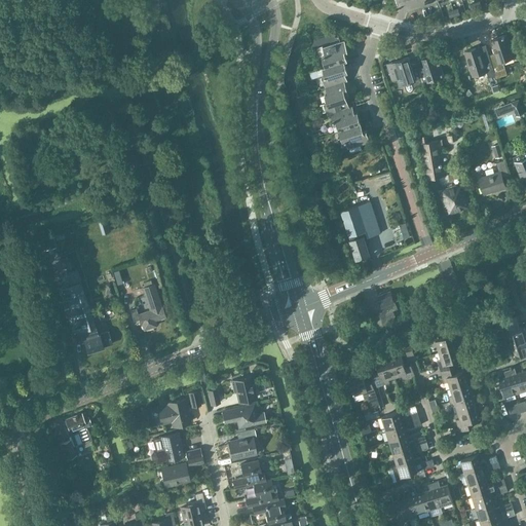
[(495,75),(496,78),(508,75),(503,62),(514,58),(506,35),(491,40),(495,53),(490,55),(489,55),(495,75)]
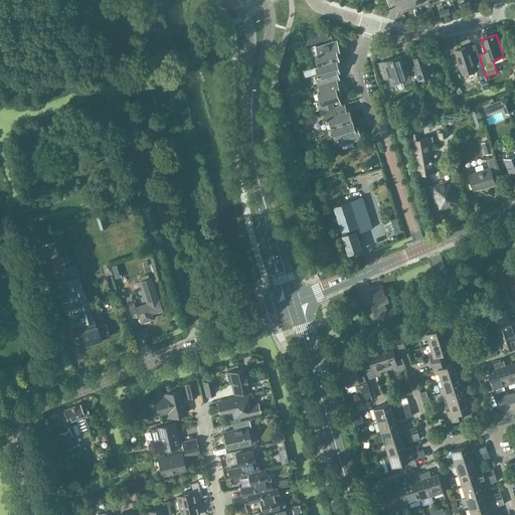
[(316,54),(319,65),(337,60),(340,59),(338,52),(341,51),(337,40),(317,47),(316,45),(310,47),(313,55),(316,54)]
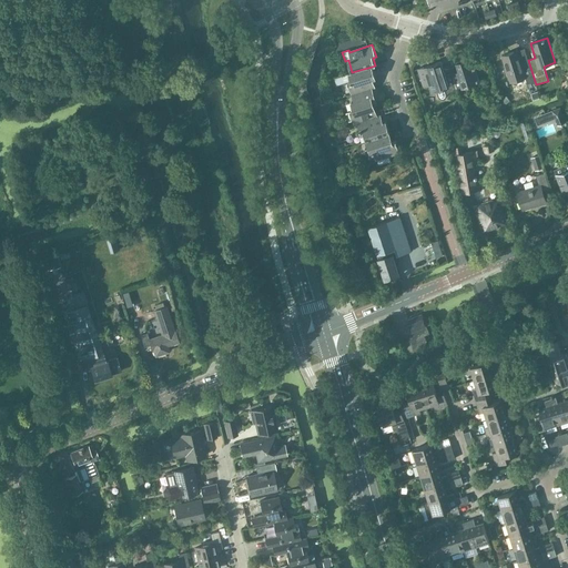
[(529,60),(526,49),(525,50),(525,49),(501,56),(510,82),(526,78),(528,83),(535,81),(528,60),(529,60)]
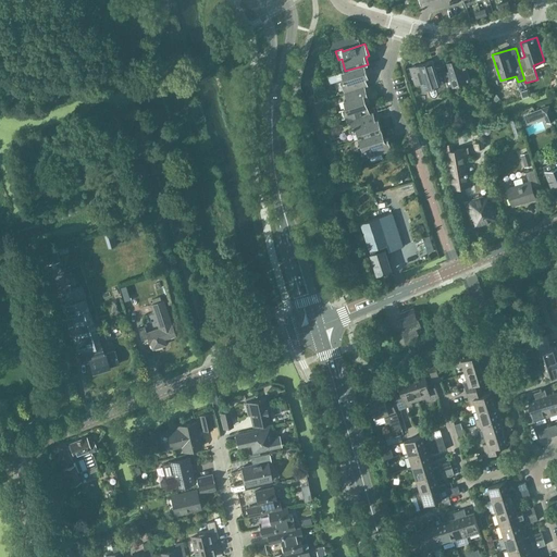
[(443,72),(448,87),(470,81),(463,57),(448,61),(450,70),(443,72)]
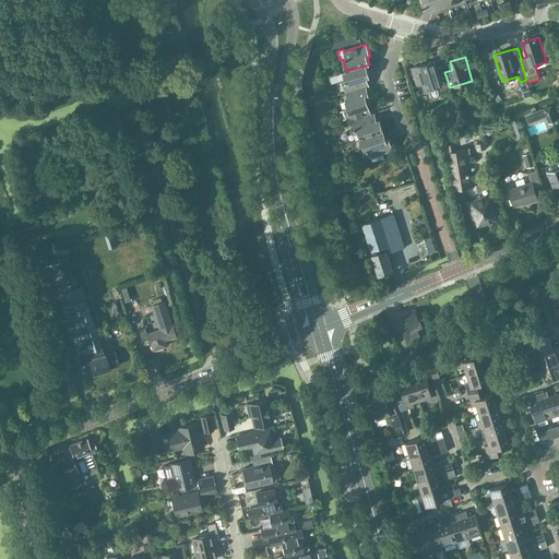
[(439,96),(440,95),(440,93),(450,90),(450,87),(444,72),(439,74),(435,61),(412,68),(417,86),(424,84),(426,91),(430,88),(431,95),(432,96),(435,97),(437,97),(439,96)]
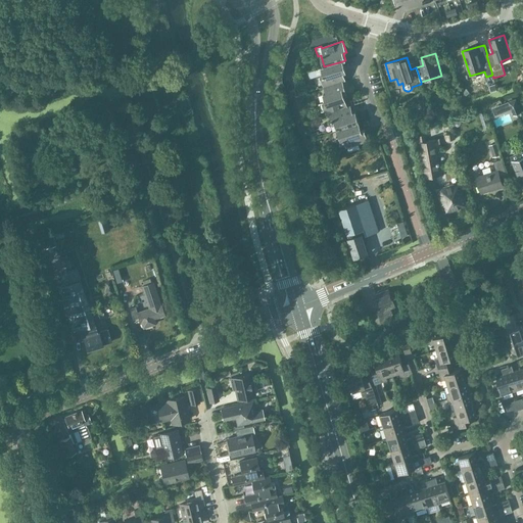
[(324,87),(342,81),(342,82),(345,81),(343,74),(346,73),(342,61),(324,66),(322,67),(324,75),(321,76),(324,87)]
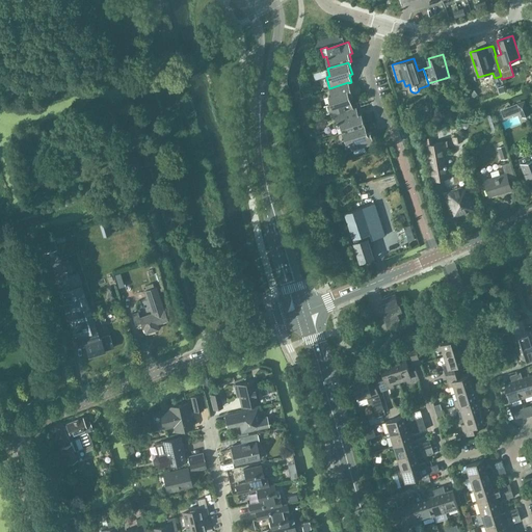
[(353,109),(350,98),(353,97),(348,83),(348,82),(329,88),(331,96),(329,97),(331,103),(328,104),(333,116),(335,115),(335,114),(353,109)]
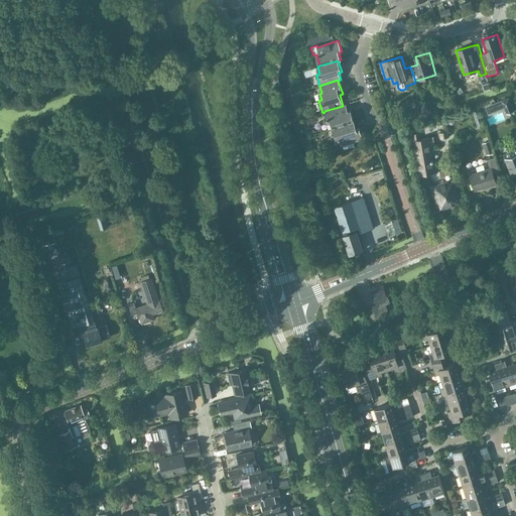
[(454,88),(447,90),(450,99),(457,97),(454,88)]
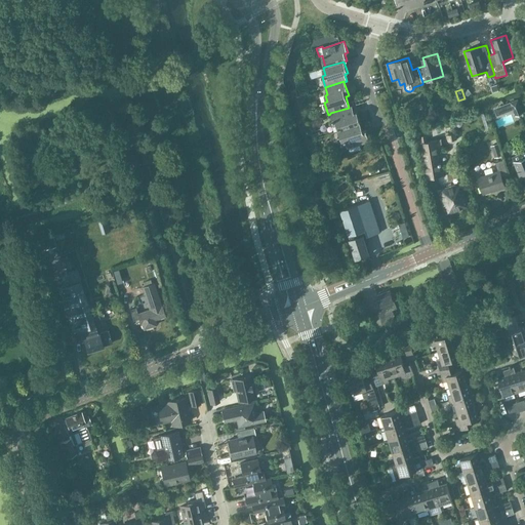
[(502,105),(506,112),(514,109),(514,110),(516,115),(524,112),(518,98),(502,105)]
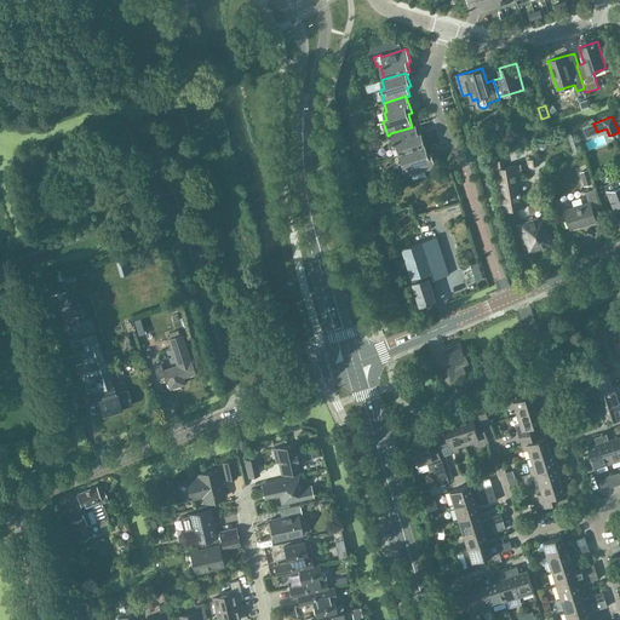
[(401,154),(426,147),(422,133),(418,135),(415,126),(412,127),(390,133),(390,135),(395,148),(399,147),(401,154)]
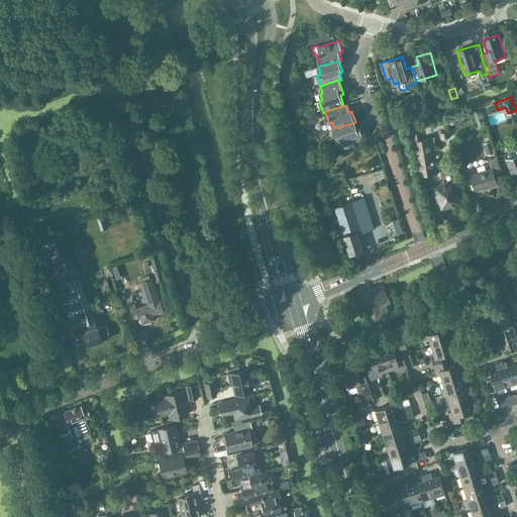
[(355,122),(334,128),(337,139),(340,138),(342,145),(364,139),(359,127),(357,128),(355,122)]
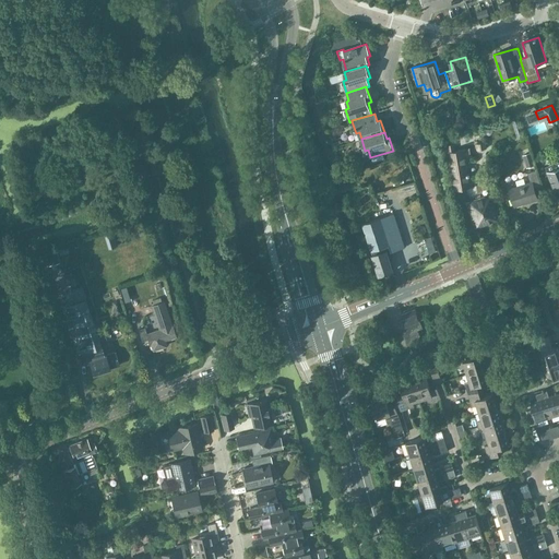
[(464,150),(449,152),(455,189),(471,187),(464,150)]
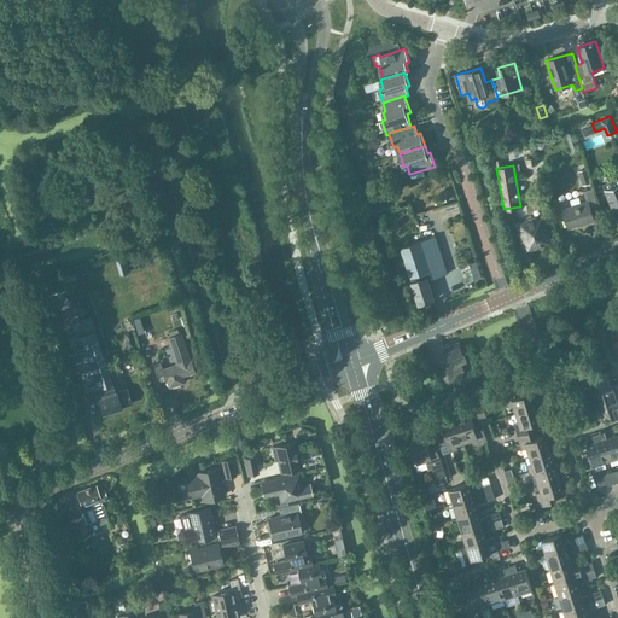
[(588,169),(579,172),(583,185),(592,182),(588,169)]
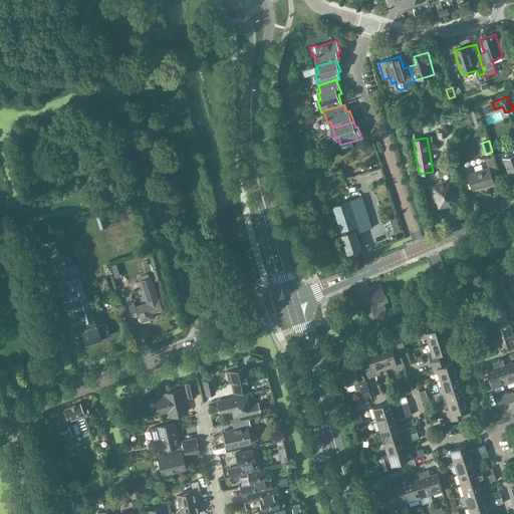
[(513,154),(504,159),(513,184),(513,154)]
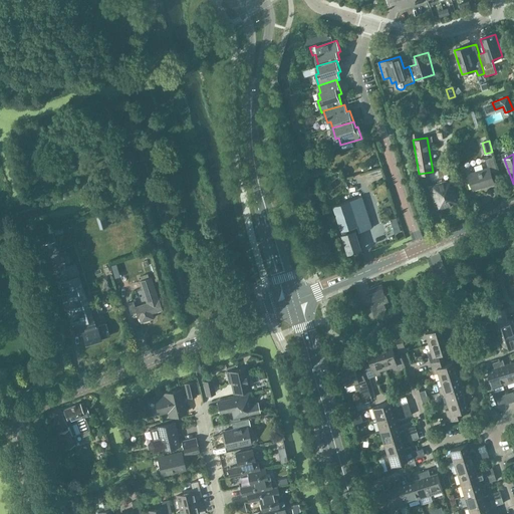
[(498,172),(493,156),(486,159),(489,168),(469,174),(474,189),(495,183),(492,174),(498,172)]
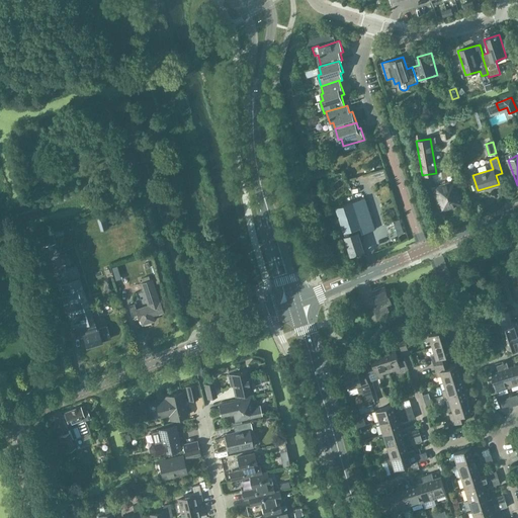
[(440,211),(463,204),(456,183),(450,184),(449,182),(433,187),(440,211)]
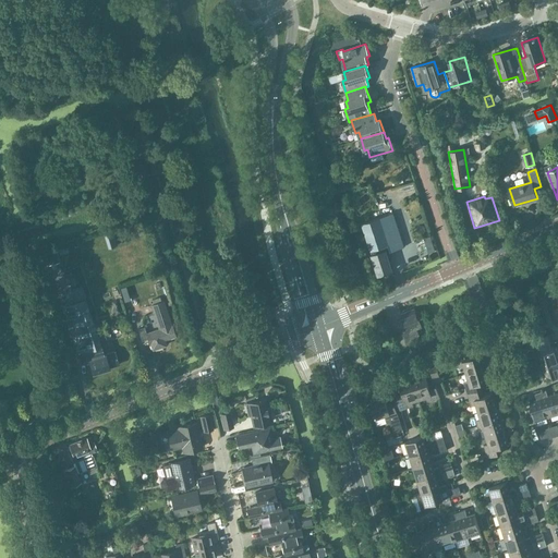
[(383,217),(362,222),(379,275),(392,270),(387,253),(404,247),(393,213),(383,217)]
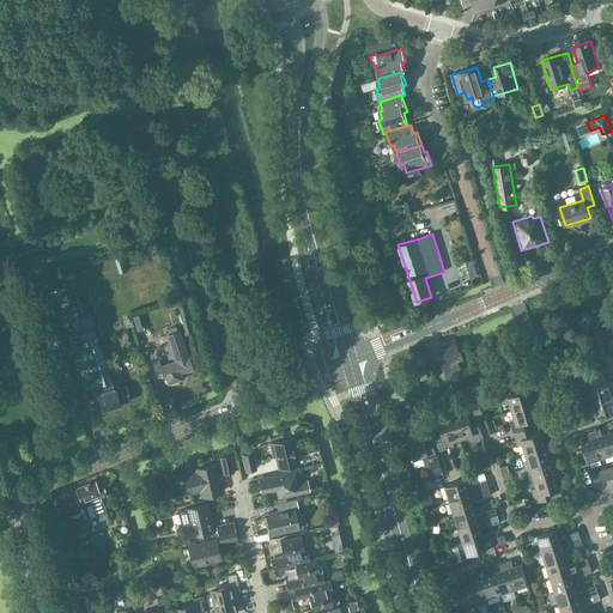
[(477,268),(469,271),(472,278),(479,275),(477,268)]
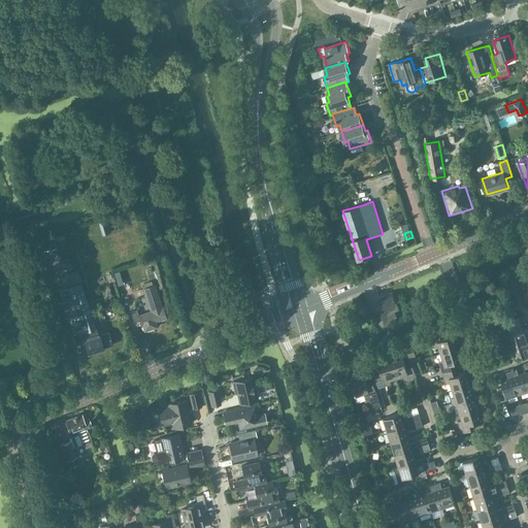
[(43,238),(46,251),(56,248),(53,236),(43,238)]
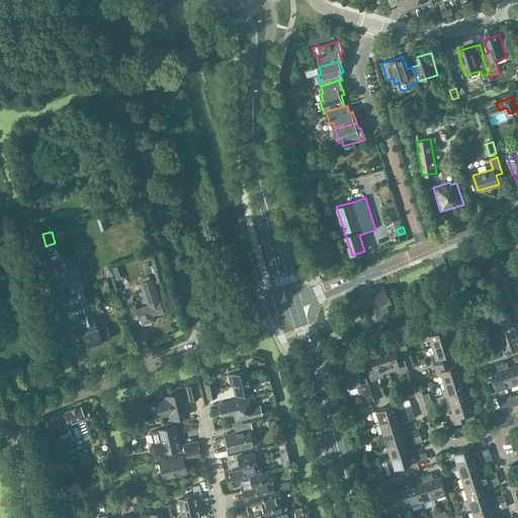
[(76,266),(61,271),(65,283),(80,278),(76,266)]
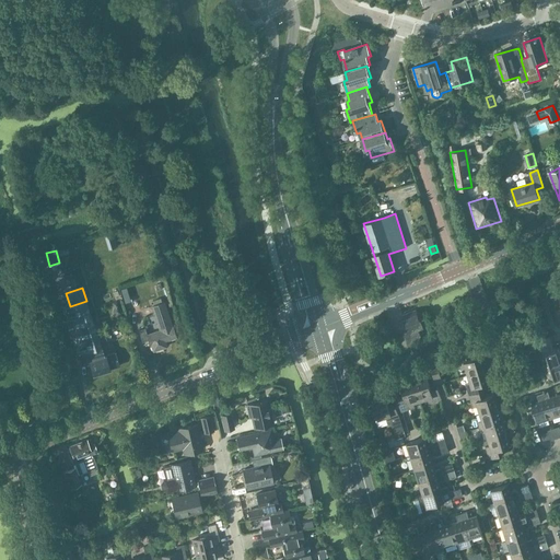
[(70,306),(62,308),(67,321),(78,354),(90,351),(93,360),(89,361),(93,374),(96,374),(96,375),(102,373),(102,372),(111,369),(120,365),(116,352),(106,356),(105,356),(86,301),(70,306)]
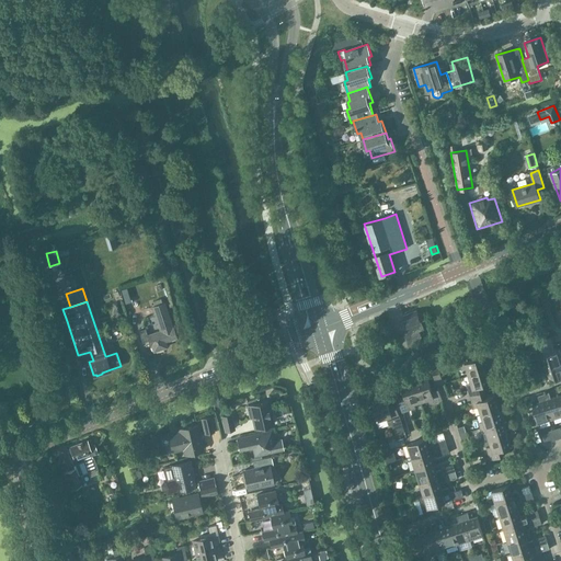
[(152,306),(158,324),(160,331),(147,334),(145,328),(138,330),(142,342),(149,340),(151,346),(153,352),(167,347),(165,341),(176,338),(173,327),(164,302),(152,306)]
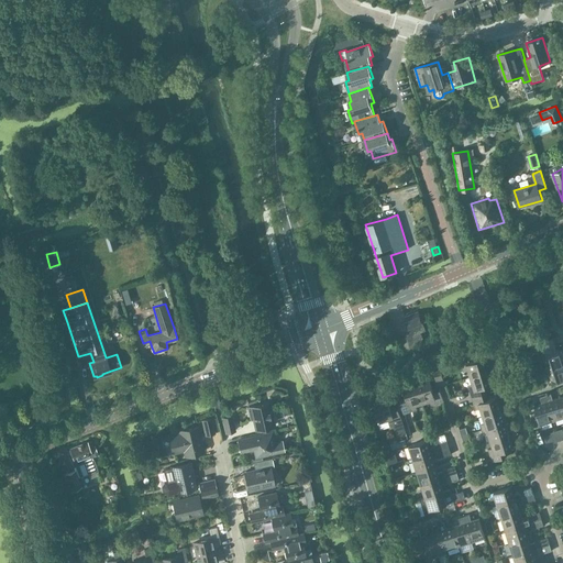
[(405,318),(411,334),(406,337),(409,344),(415,342),(423,338),(421,333),(426,331),(423,323),(422,322),(420,315),(418,312),(405,318)]
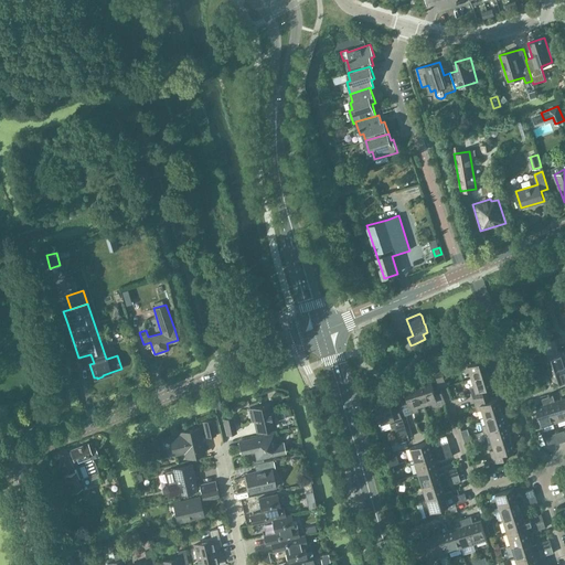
[(407,338),(401,340),(406,353),(413,351),(412,349),(426,343),(425,339),(416,343),(411,345),(407,338)]
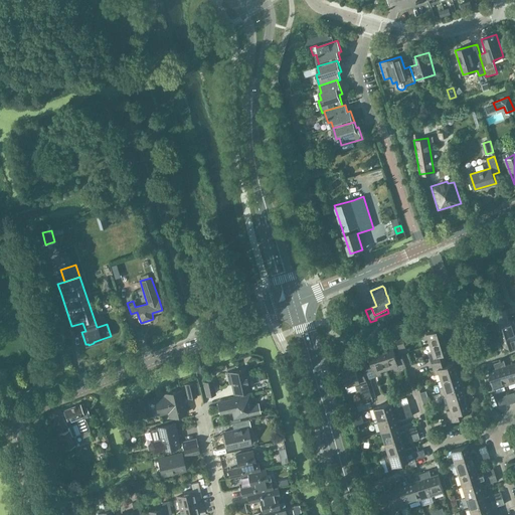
[(496,320),(508,316),(506,310),(494,313),(496,320)]
